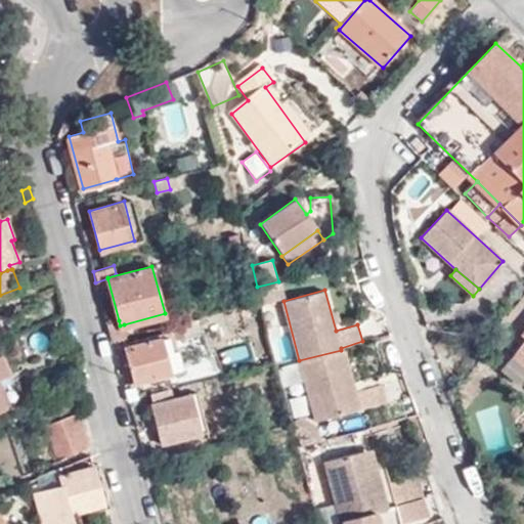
[(523,305),(518,313),(512,309),(501,323),(523,340),(523,341),(513,357),(523,364),(523,305)]
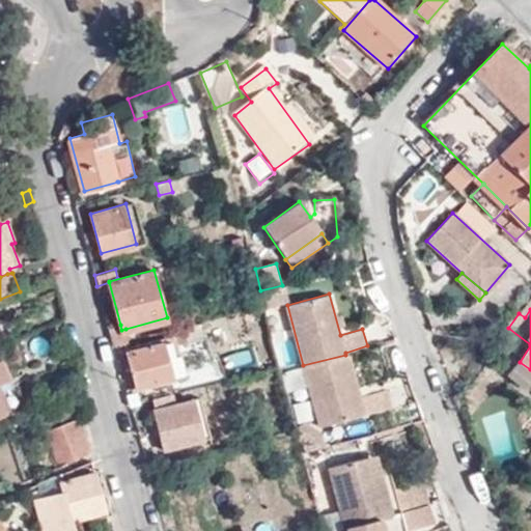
[(248,325),(262,322),(259,310),(245,314),(248,325)]
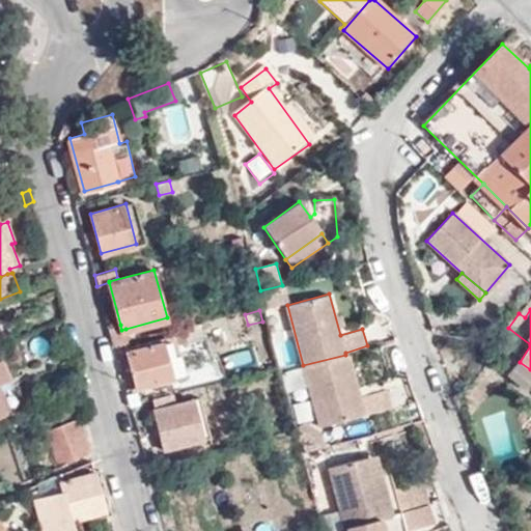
[(197,323),(183,326),(187,338),(201,335),(197,323)]
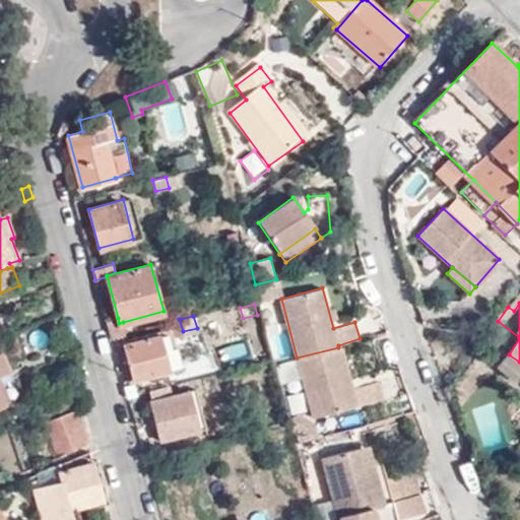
[(110,336),(126,332),(123,322),(119,323),(118,318),(106,321),(110,336)]
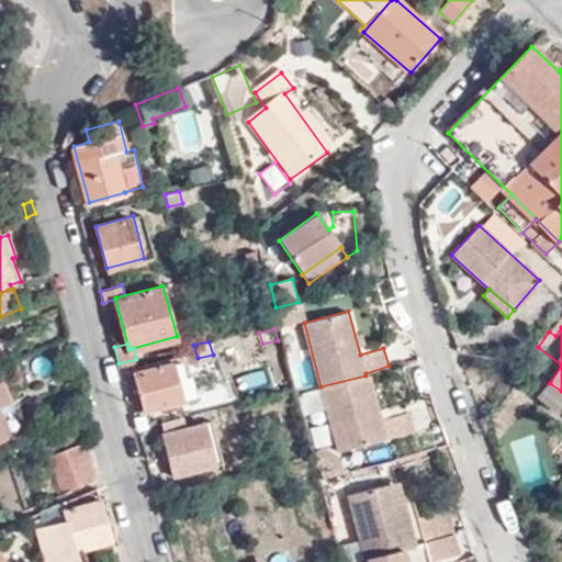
[(24,385),(13,359),(0,363),(11,391),(24,385)]
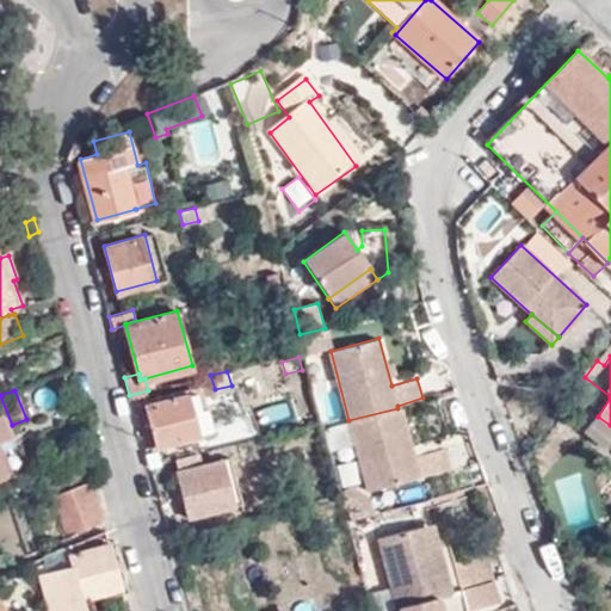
[(196,392),(189,393),(193,408),(199,407),(196,392)]
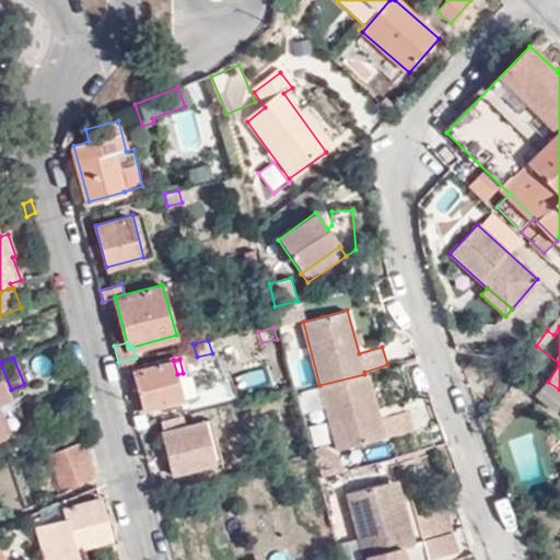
[(177,374),(173,360),(135,371),(143,407),(164,400),(164,399),(183,395),(183,396),(195,393),(187,372),(183,373),(177,374)]
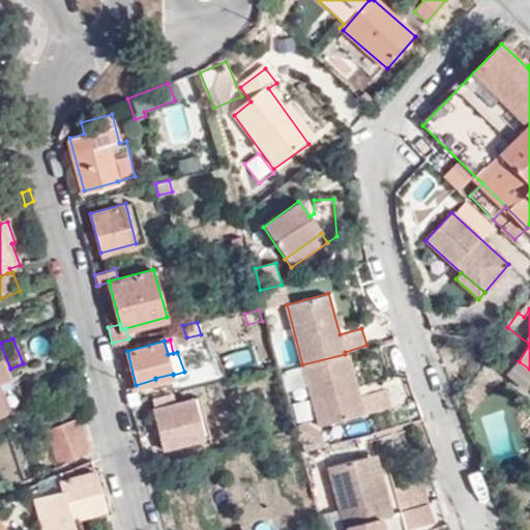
[(345,354),(302,364),(311,398),(321,395),(328,422),(389,407),(386,388),(358,394),(348,353),(345,354)]
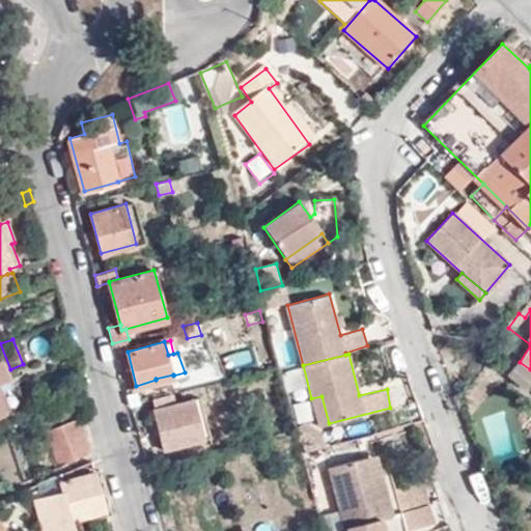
[(0,416),(4,415),(0,404),(0,403),(0,385),(5,383),(10,380),(1,359),(0,359),(0,416)]
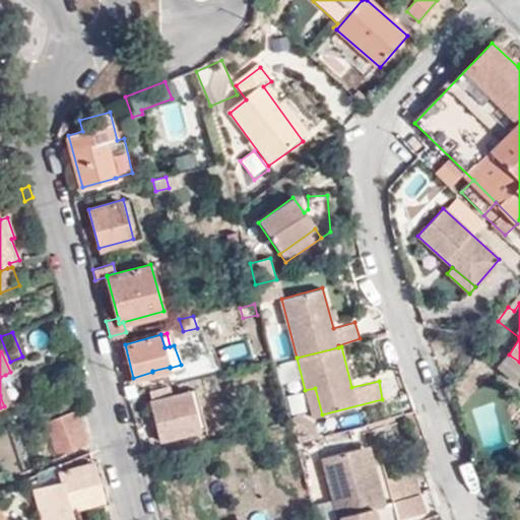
[(517,383),(519,378),(519,362),(509,354),(499,369),(517,383)]
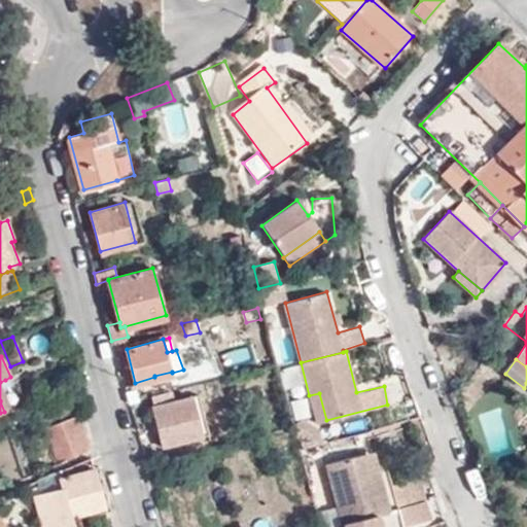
[(0,382),(0,400),(0,401),(12,396),(5,380),(0,382)]
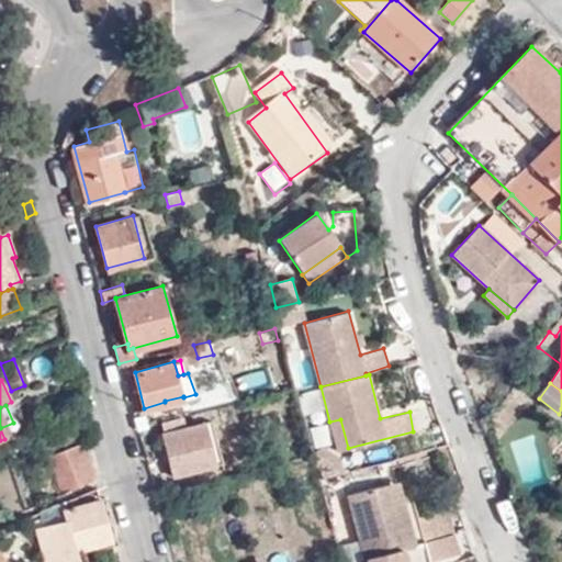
[(133,418),(136,428),(149,425),(147,415),(133,418)]
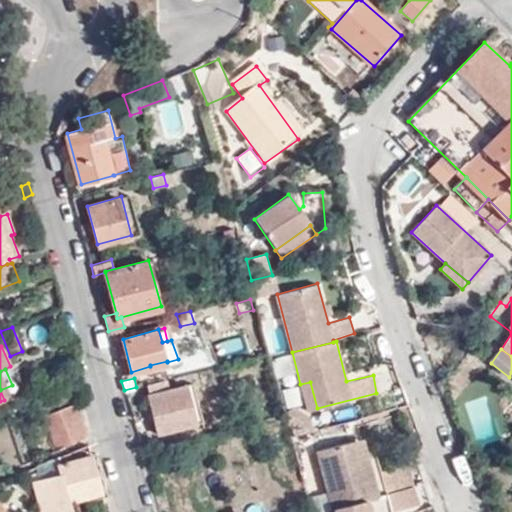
[(166,379),(146,384),(148,392),(168,386),(166,379)]
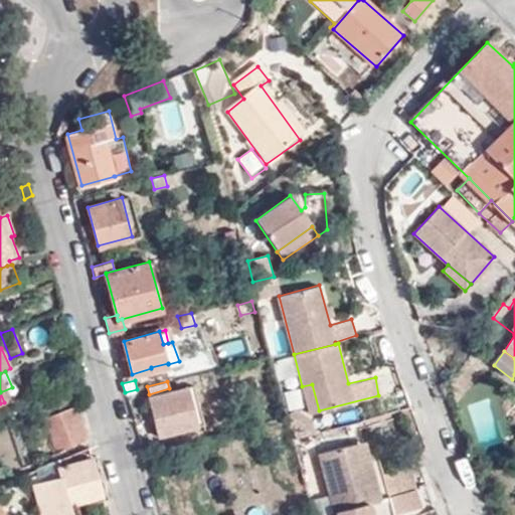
[(169,388),(149,394),(160,436),(199,425),(188,384),(169,388)]
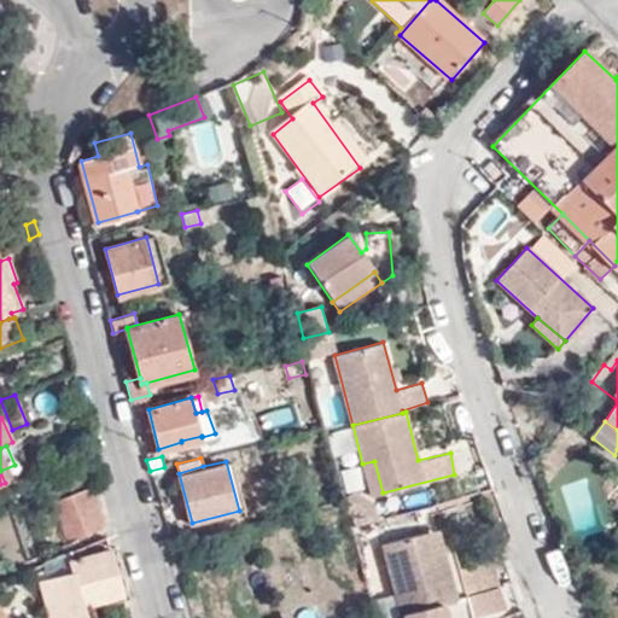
[(374,461),(362,464),(372,495),(383,493),(374,461)]
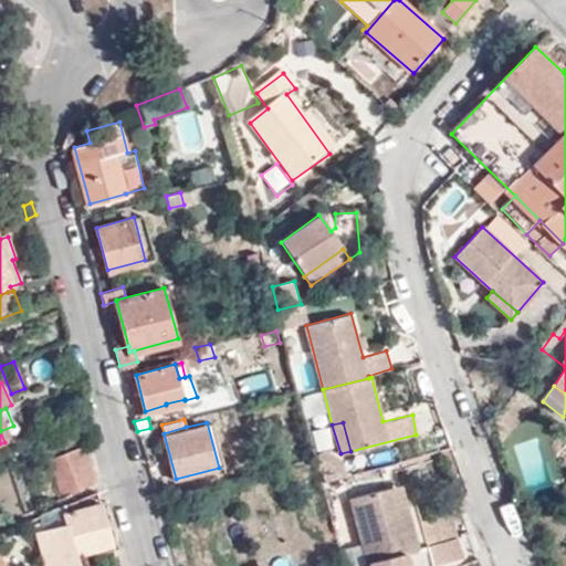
[(62,498),(95,483),(84,446),(46,461),(62,498)]
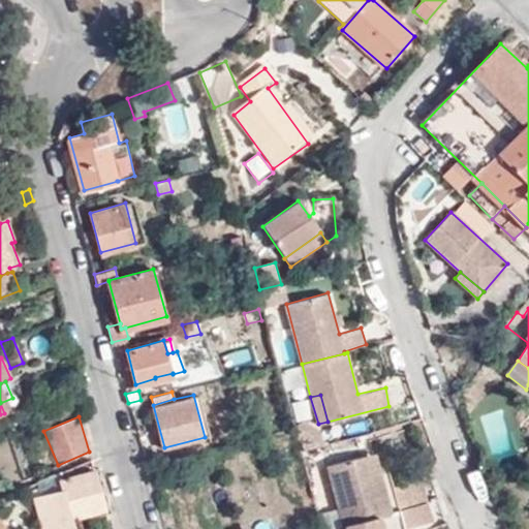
[(294,424),(302,448),(322,442),(319,432),(305,421),(294,424)]
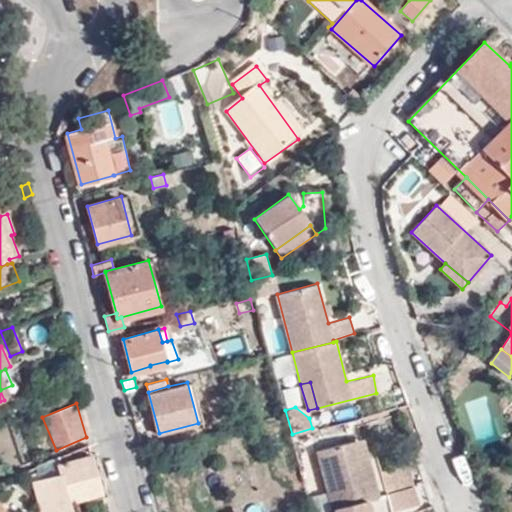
[(359,437),(349,440),(357,466),(366,463),(359,437)]
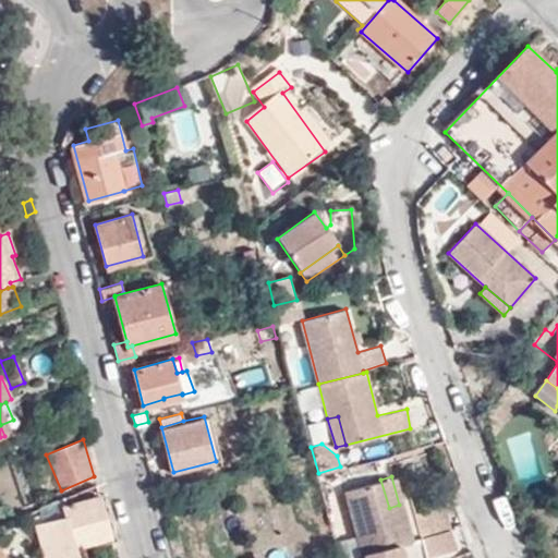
[(343,489),(361,552),(362,552),(396,543),(409,538),(399,505),(389,508),(380,480),(343,489)]
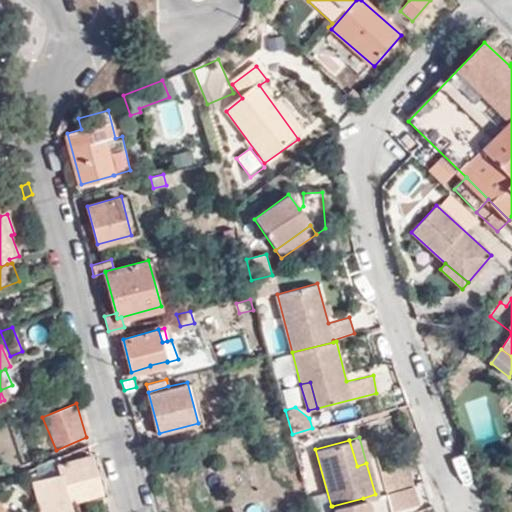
[(70,501),(102,493),(92,455),(58,464),(60,474),(35,481),(42,511),(61,511),(72,510),(70,501)]
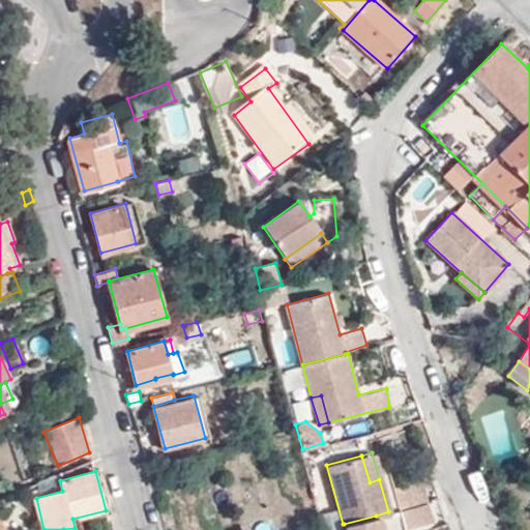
[(413,506),(425,503),(418,479),(393,487),(400,509),(413,506)]
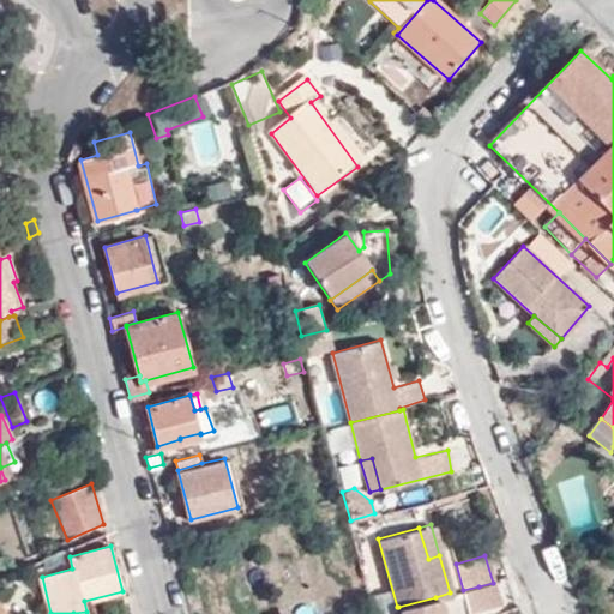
[(499,605),(493,583),(479,587),(463,590),(459,591),(465,613),(499,605)]
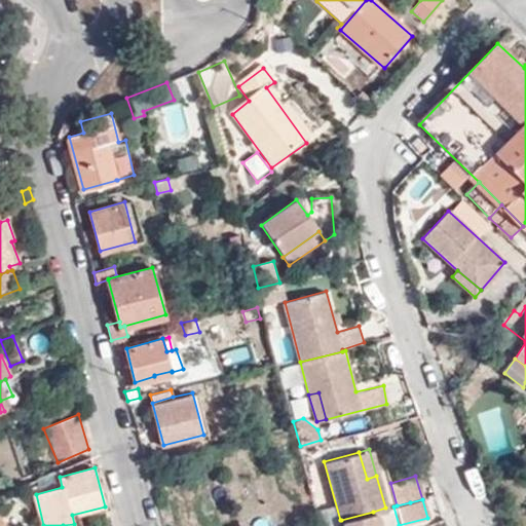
[(377,525),(373,512),(341,520),(342,525),(377,525)]
